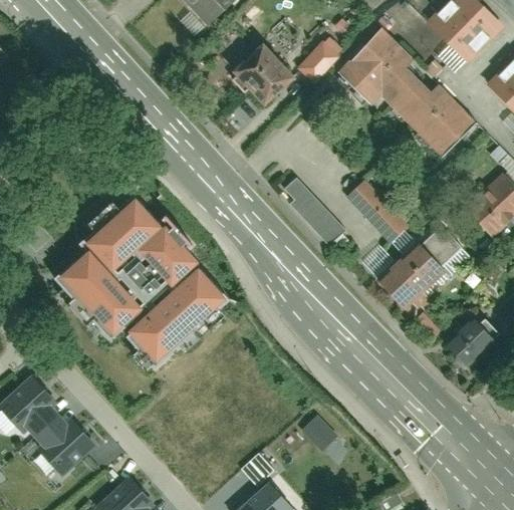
[(179,0),(206,28),(236,0),(179,0)]
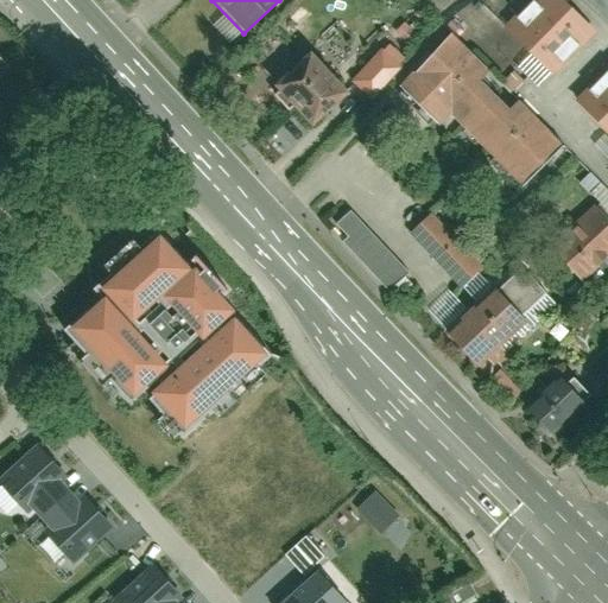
[(569,8),(561,0),(530,0),(505,25),(529,49),(569,8)]
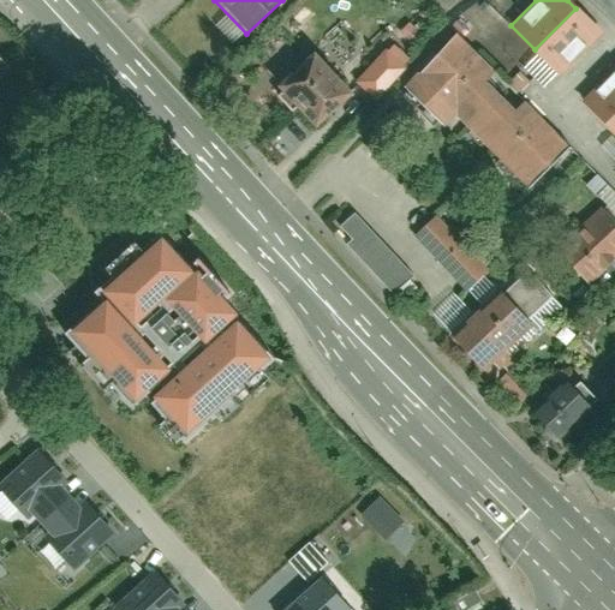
[(599,33),(575,9),(535,49),(559,75),(599,33)]
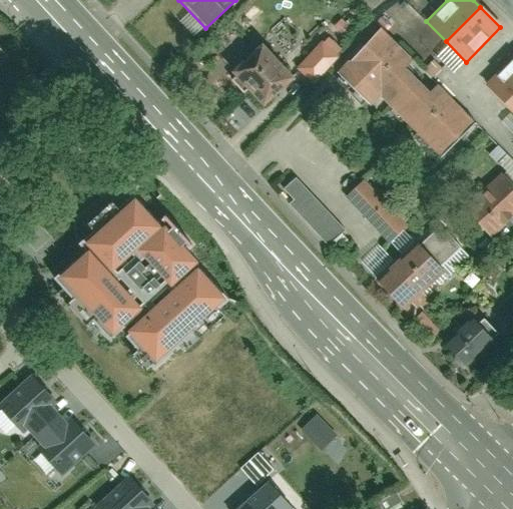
[(477,122),(383,29),(338,73),(371,106),(380,97),(441,158),(477,122)]
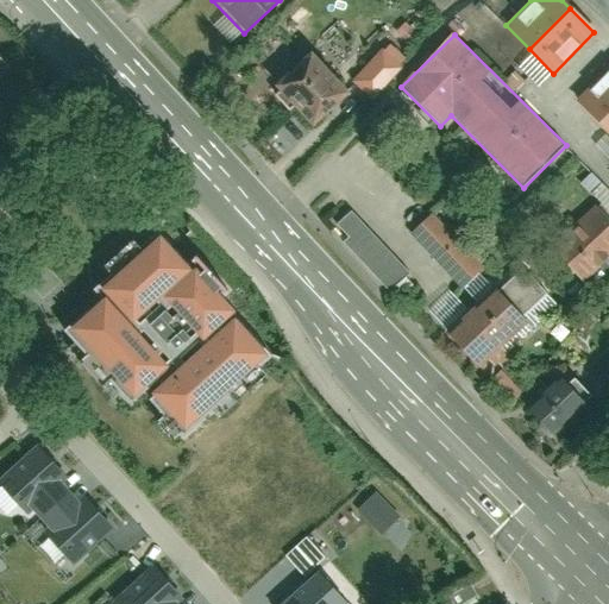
[(313,57),(275,90),(308,129),(346,96),(313,57)]
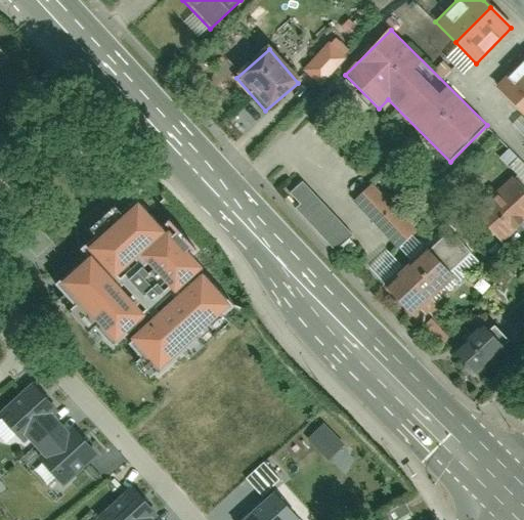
[(523,60),(498,87),(523,111),(523,60)]
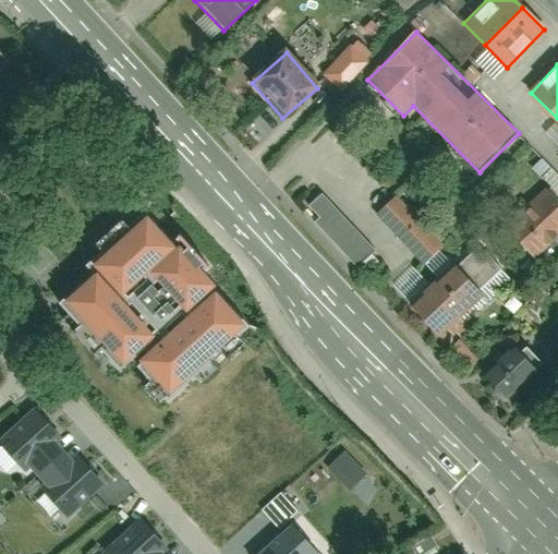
[(534,253),(557,230),(557,199),(547,187),(507,224),(534,253)]
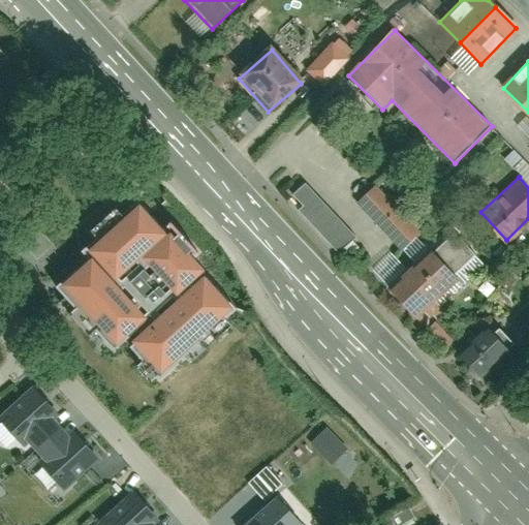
[(355,238),(305,182),(291,194),(302,206),(299,209),(339,252),(355,238)]
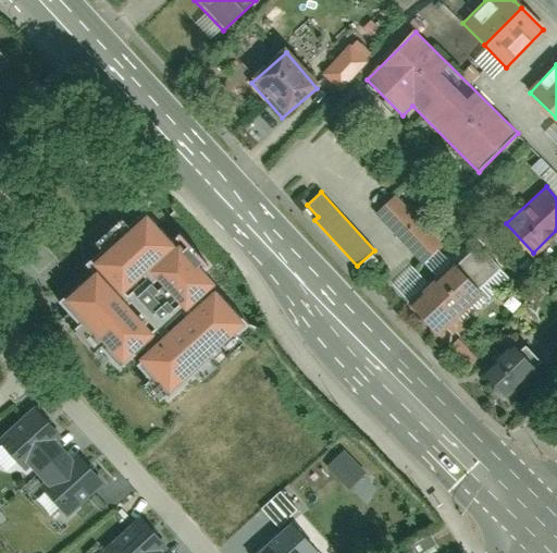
[(442,241),(397,194),(378,212),(422,259),(442,241)]
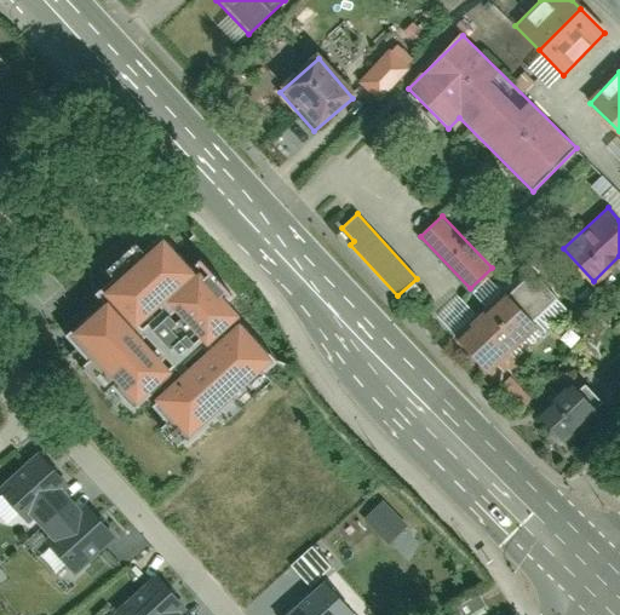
[(184,447),(285,365),(251,323),(240,333),(223,312),(235,303),(204,264),(195,271),(162,233),(104,280),(113,289),(59,333),(137,427),(155,413),(184,447)]
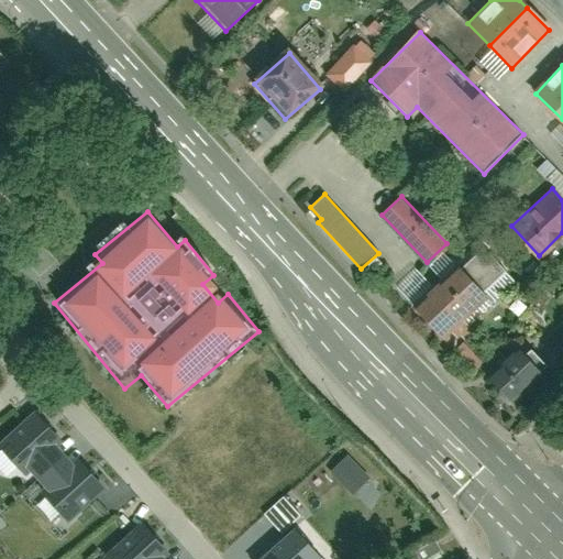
[(456,262),(414,303),(443,336),(451,328),(456,333),(516,277),(484,243),(460,265),(456,262)]
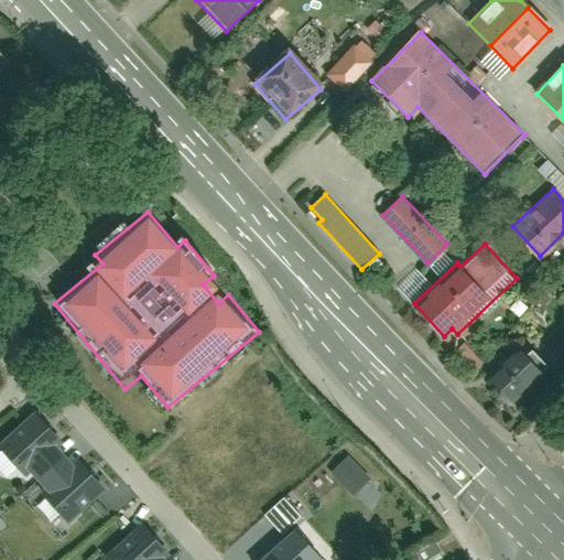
[(544,375),(521,347),(488,376),(512,404),(544,375)]
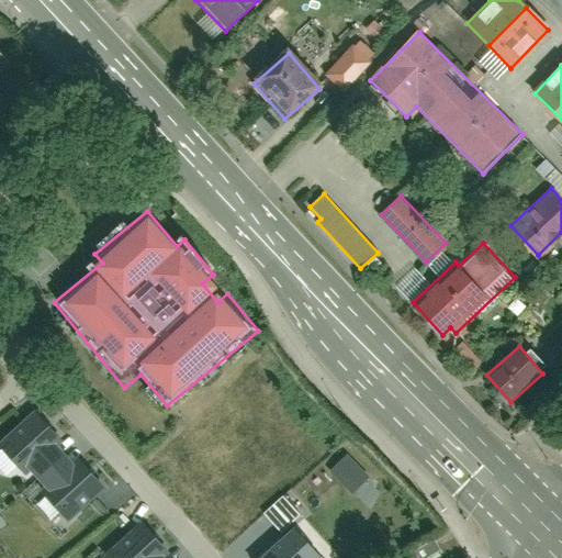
[(65,514),(105,477),(81,453),(72,461),(48,435),(56,428),(34,404),(0,435),(0,442),(22,466),(26,462),(41,478),(35,482),(65,514)]
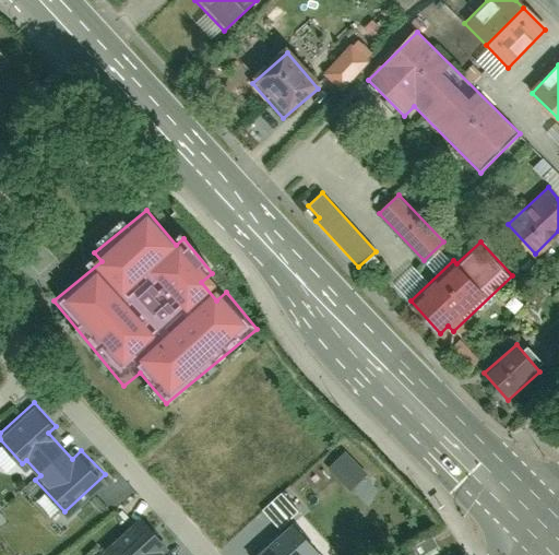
[(324,461),(364,500),(380,485),(341,445),(324,461)]
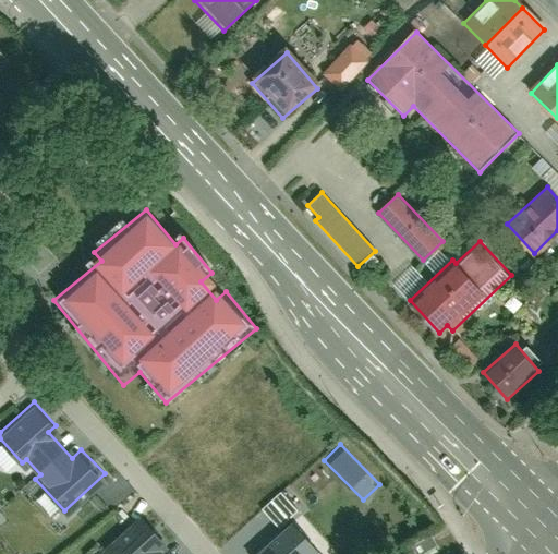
[(275,488),(258,505),(275,521),(291,505),(275,488)]
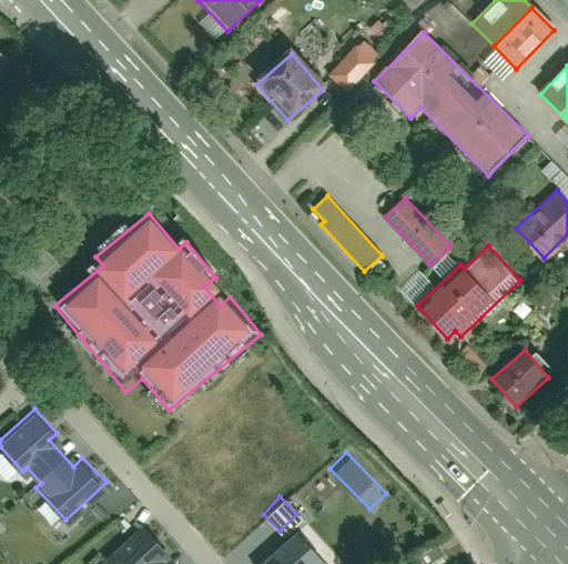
[(172,563),(164,555),(169,552),(141,522),(103,555),(110,563),(172,563)]
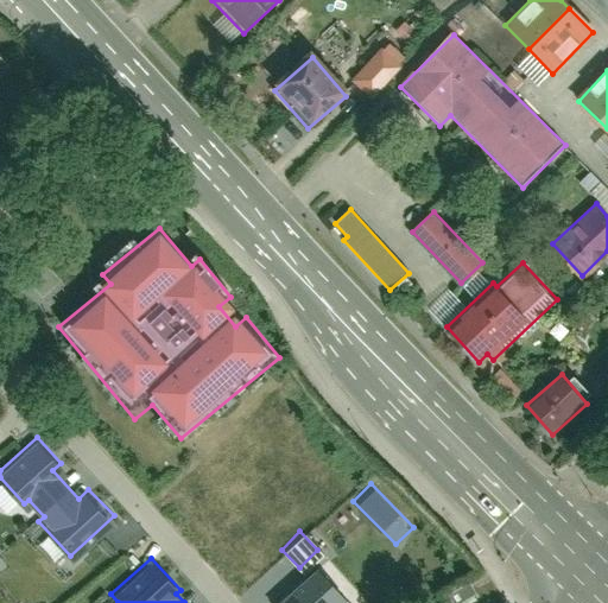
[(276,602),(352,602),(318,565),(276,602)]
